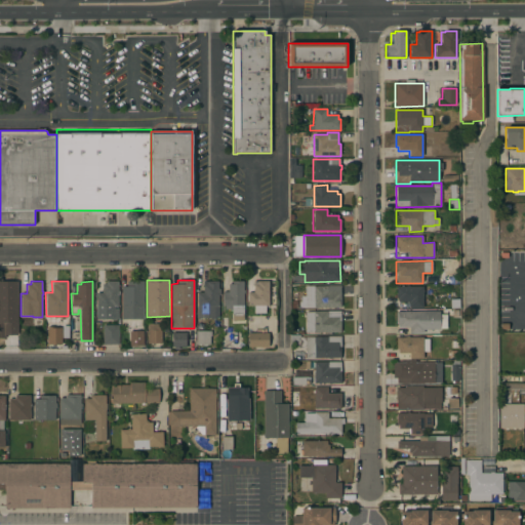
[(117,290),(119,290),(119,293),(118,293),(117,320),(96,319),(96,292),(103,292),(103,284),(106,284),(106,281),(117,281),(117,290)]
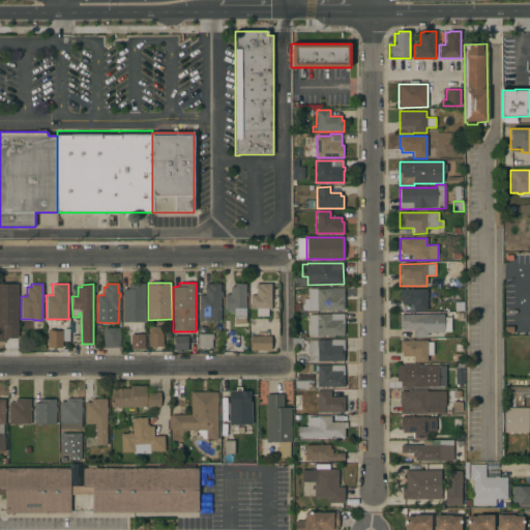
[(144,293),(146,293),(146,297),(145,297),(145,322),(122,322),(122,289),(128,289),(128,284),(144,284),(144,293)]
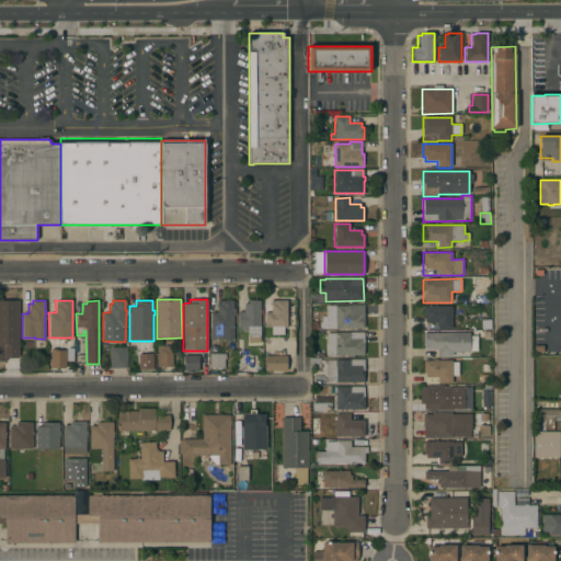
[(233,309),(236,309),(236,316),(233,316),(233,339),(229,339),(229,341),(225,341),(225,339),(212,339),(210,312),(217,312),(217,300),(233,300),(233,309)]
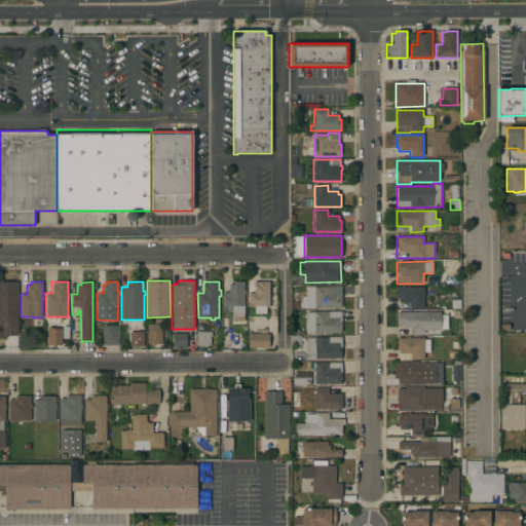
[(243,291),(245,291),(245,294),(243,294),(243,321),(232,321),(232,309),(225,309),(225,306),(223,306),(223,293),(228,293),(228,285),(232,285),(232,282),(243,282),(243,291)]
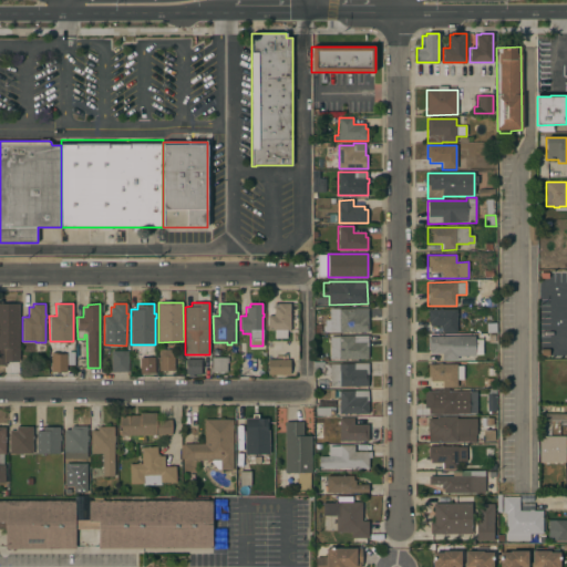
[(290,330),(287,330),(287,339),(275,339),(275,330),(267,330),(267,316),(274,316),(274,303),(290,303),(290,330)]
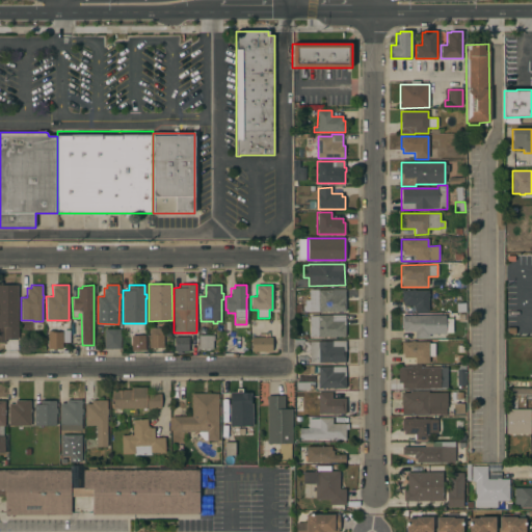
[(17,295),(18,295),(18,298),(17,298),(17,310),(16,310),(16,317),(3,317),(3,320),(0,320),(0,286),(2,286),(2,288),(5,288),(5,286),(17,286),(17,295)]
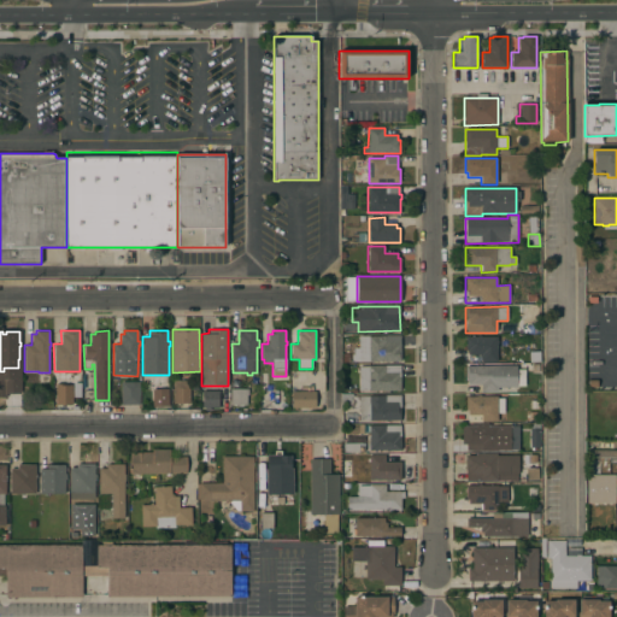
[(400,335),(400,360),(353,362),(353,348),(358,347),(358,336),(400,335)]
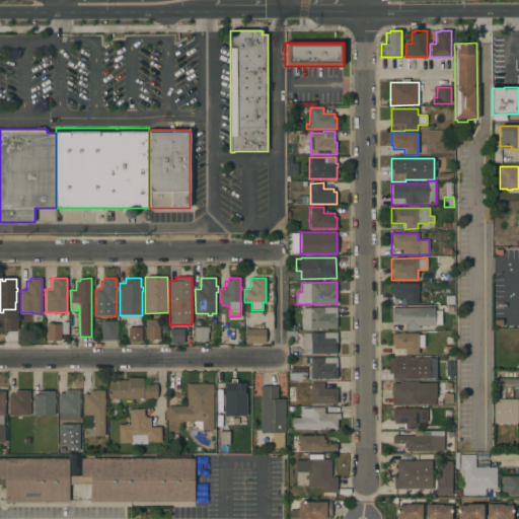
[(401,283),(401,282),(403,282),(403,283),(418,283),(418,304),(404,304),(404,298),(393,298),(393,293),(391,293),(391,283),(401,283)]
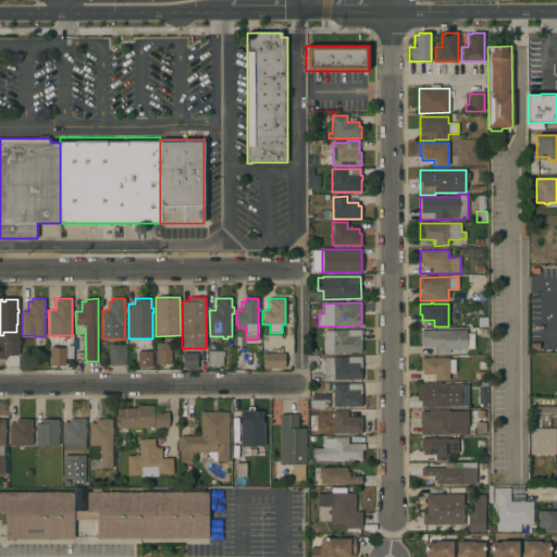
[(324,353),(323,331),(333,331),(333,330),(361,330),(361,353),(324,353)]
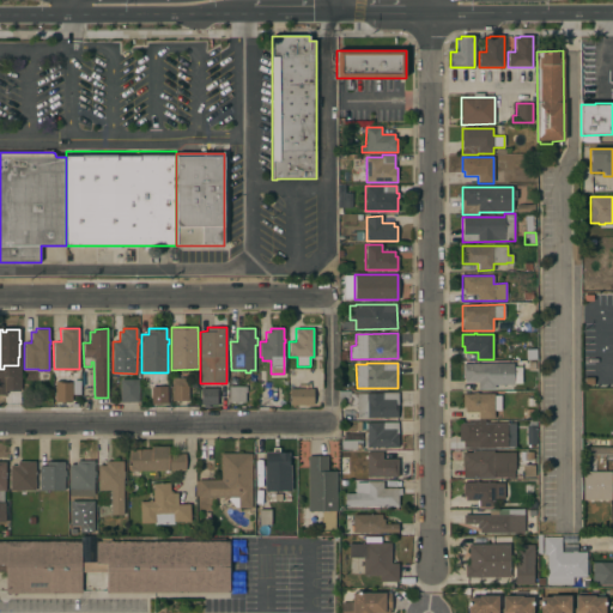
[(514,363),(514,366),(521,366),(521,384),(495,384),(495,389),(478,389),(478,382),(465,382),(465,377),(462,377),(462,364),(514,363)]
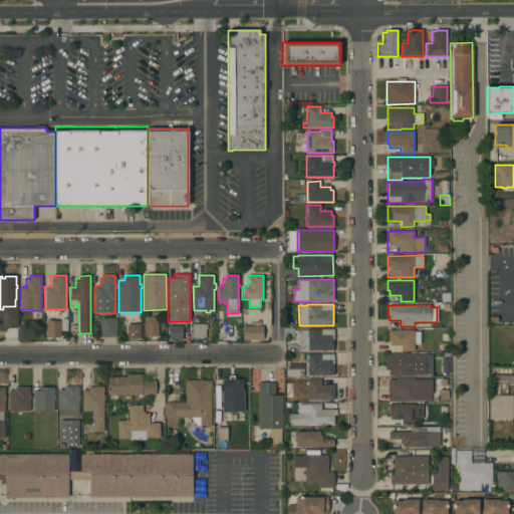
[(145,316),(159,316),(158,335),(144,335),(145,316)]
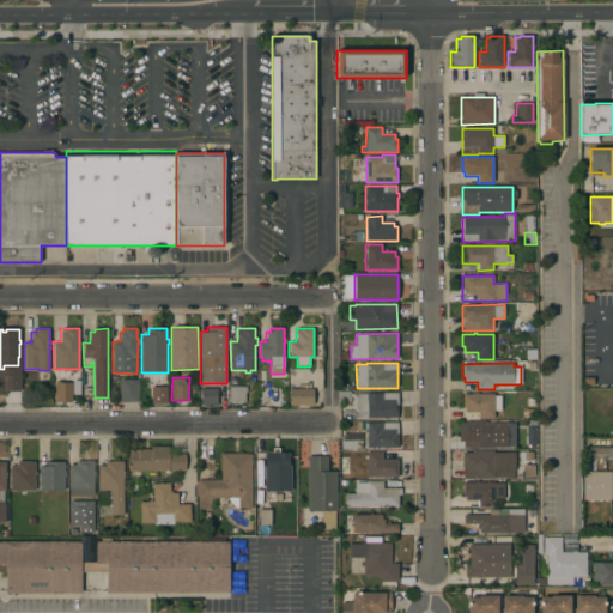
[(138,402),(120,402),(120,380),(138,380),(138,402)]
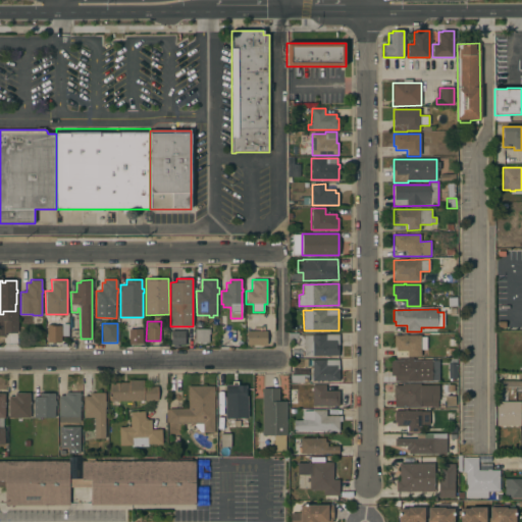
[(47,325),(61,325),(61,343),(47,343),(47,325)]
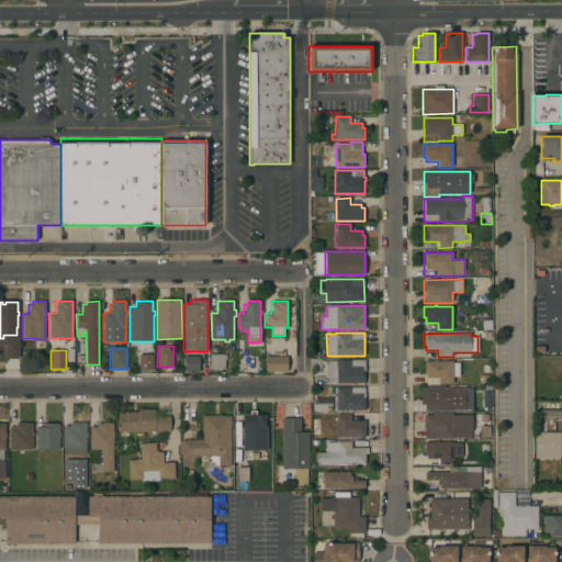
[(154,370),(138,370),(138,355),(153,353),(154,370)]
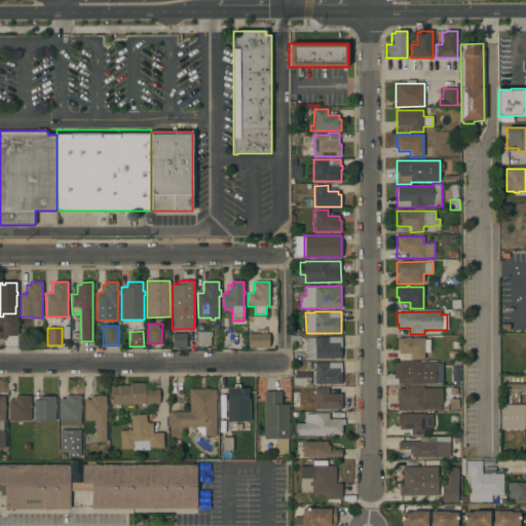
[(196,331),(211,331),(211,345),(196,345),(196,331)]
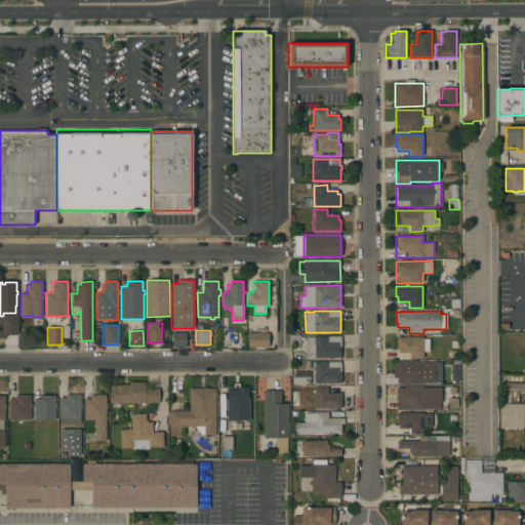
[(186,332),(186,346),(178,346),(178,349),(174,349),(174,346),(172,347),(172,332),(186,332)]
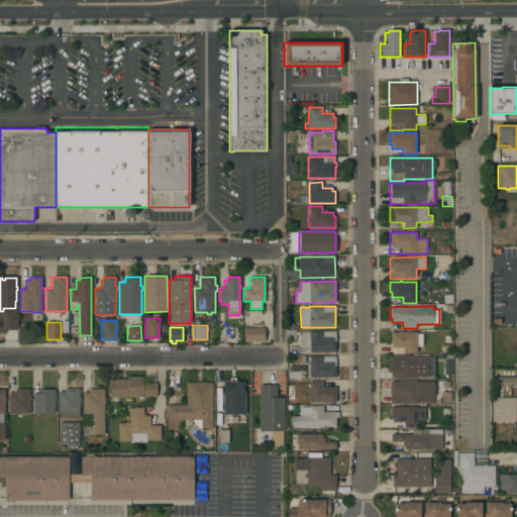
[(265,327),(265,341),(244,341),(244,327),(265,327)]
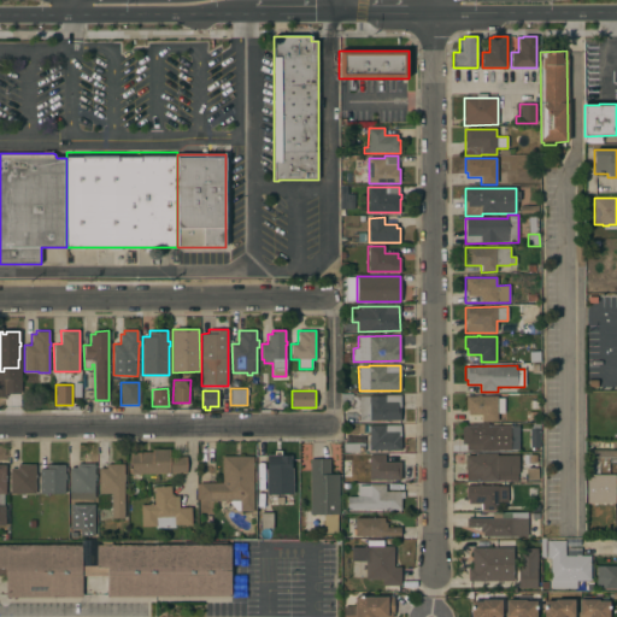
[(359,421),(359,409),(351,409),(351,405),(341,405),(341,393),(353,393),(353,395),(401,395),(401,407),(400,407),(400,421),(359,421)]
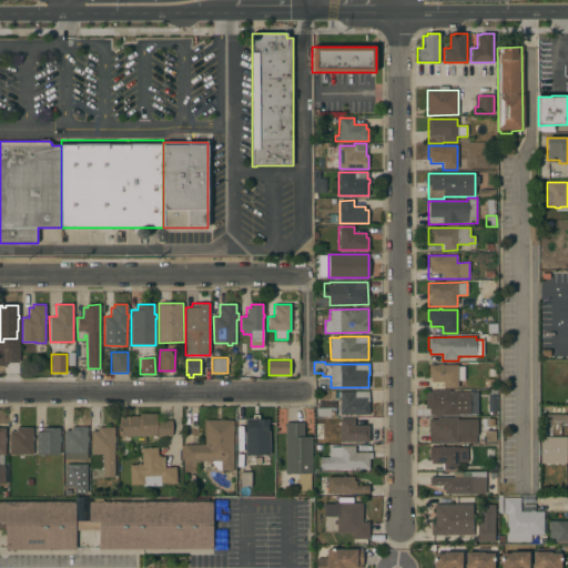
[(430,415),(430,409),(425,409),(425,392),(439,392),(438,388),(430,388),(430,377),(428,377),(428,365),(439,365),(439,364),(443,364),(443,365),(457,365),(457,366),(464,366),(464,381),(458,381),(458,387),(444,387),(444,389),(449,389),(449,392),(477,392),(477,415),(430,415)]
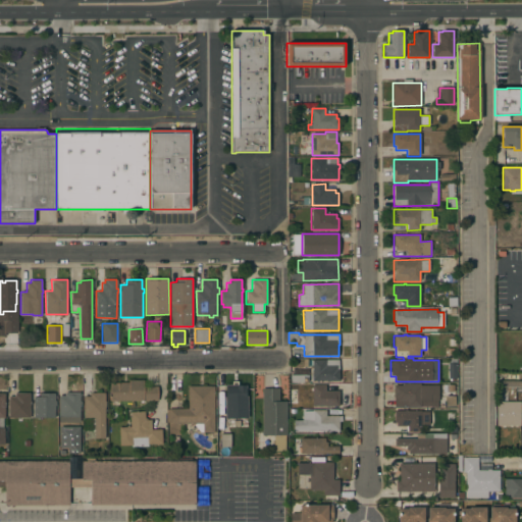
[(338,360),(338,380),(312,380),(312,360),(338,360)]
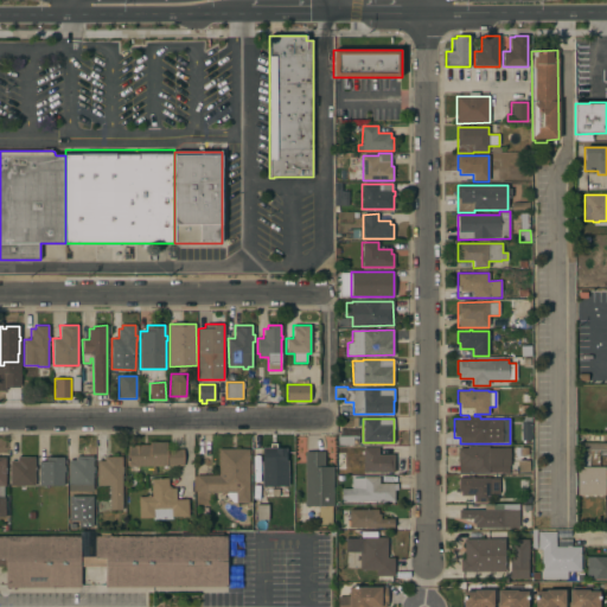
[(522,441),(522,425),(531,425),(531,441),(522,441)]
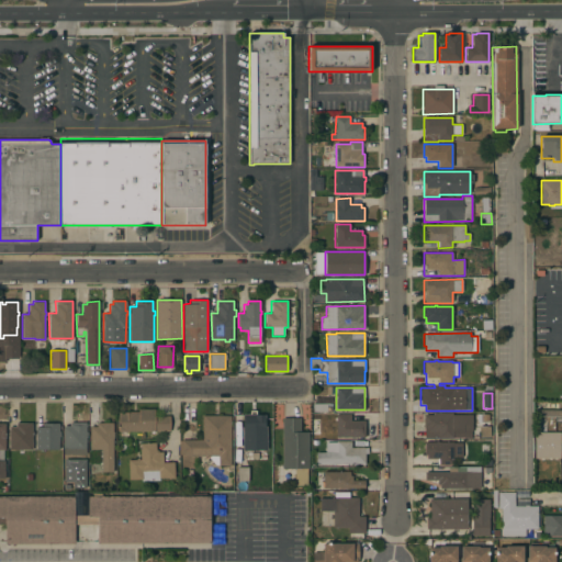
[(330,398),(330,404),(332,404),(332,411),(327,411),(327,412),(312,412),(312,404),(316,404),(316,398),(330,398)]
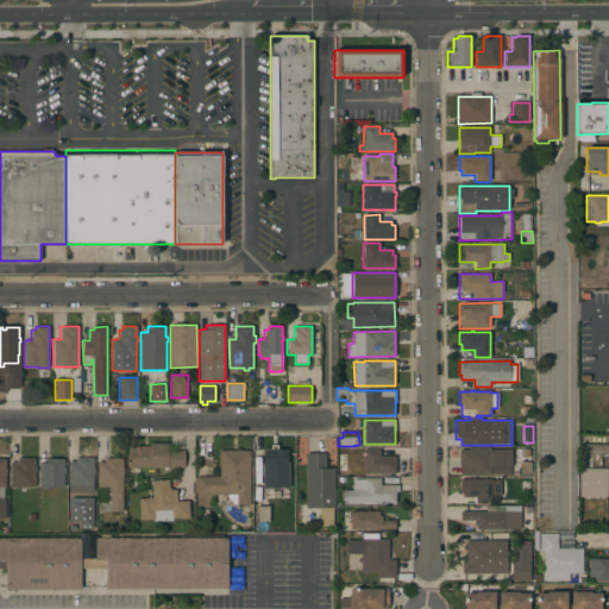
[(127,468),(127,446),(150,446),(150,443),(168,444),(168,451),(184,451),(184,468),(127,468)]
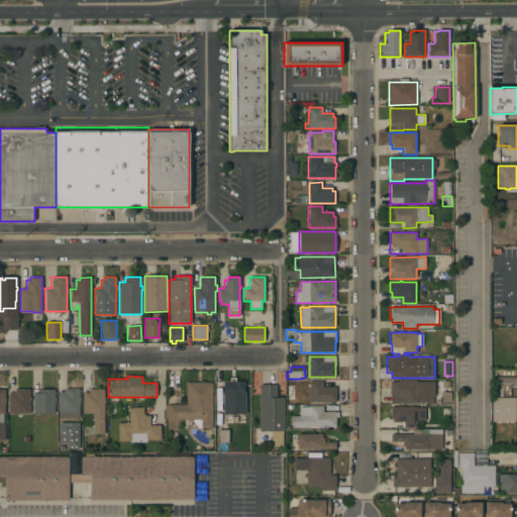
[(390,403),(390,382),(398,382),(398,380),(416,380),(416,382),(434,382),(434,397),(433,397),(433,403),(390,403)]
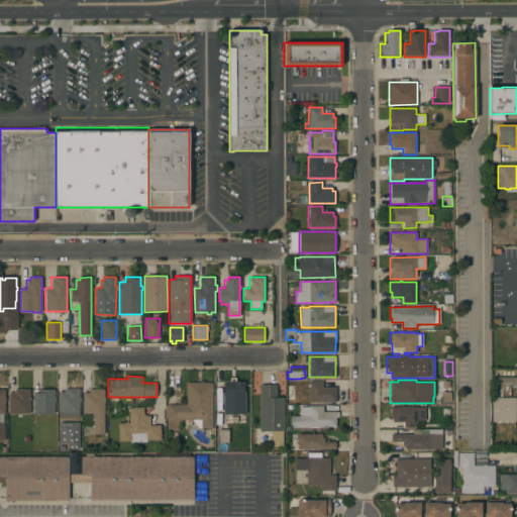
[(224,413),(223,382),(243,381),(244,413),(224,413)]
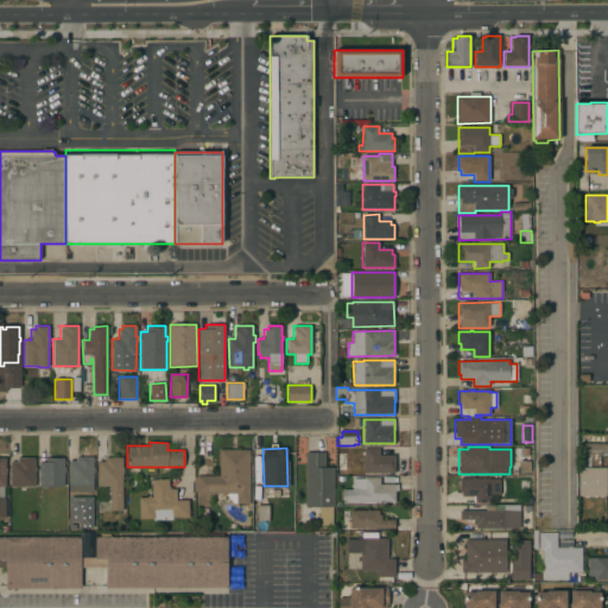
[(363,449),(379,448),(379,455),(394,455),(396,473),(363,473),(363,449)]
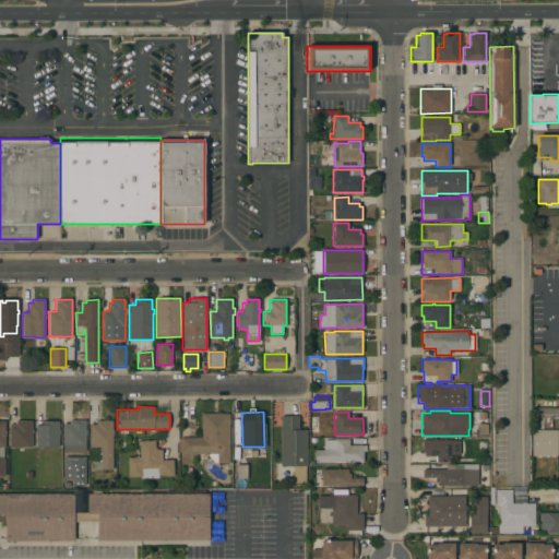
[(202,438),(201,414),(229,413),(229,463),(214,463),(207,455),(204,455),(204,453),(186,453),(186,459),(178,459),(178,452),(180,452),(180,438),(202,438)]
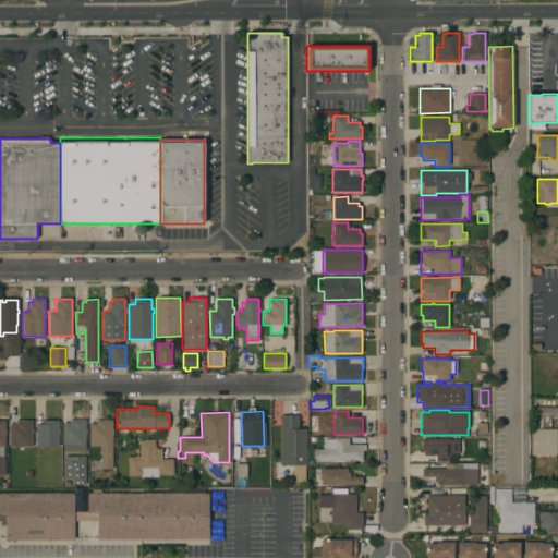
[(280,415),(298,415),(299,429),(306,428),(306,465),(305,465),(305,482),(293,482),(293,465),(280,465),(280,415)]
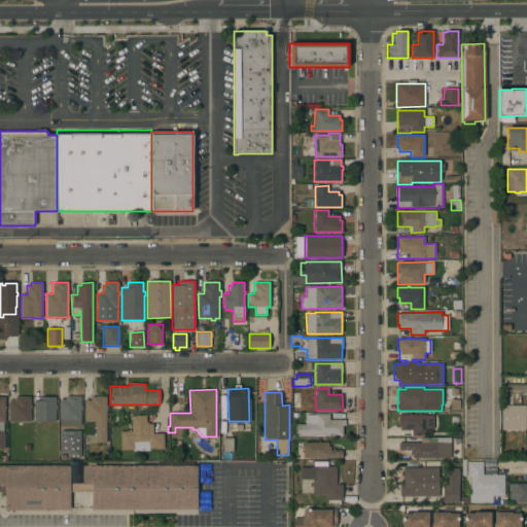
[(8,422),(8,400),(14,400),(14,396),(30,396),(30,405),(31,405),(31,409),(31,422),(8,422)]
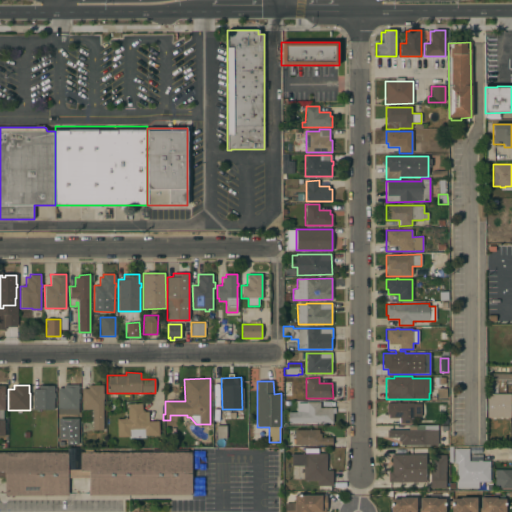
[(54,393),(55,393),(55,398),(54,398),(54,409),(33,409),(33,389),(39,389),(39,385),(54,385),(54,393)]
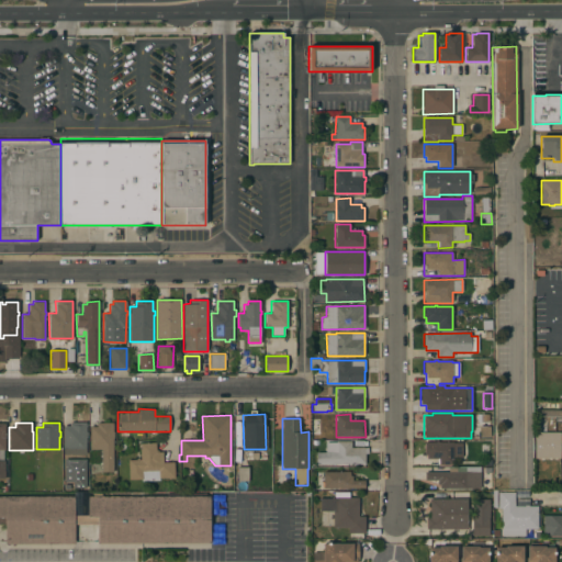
[(63,450),(64,426),(70,427),(70,423),(87,423),(86,431),(88,431),(88,437),(86,437),(86,450),(63,450)]
